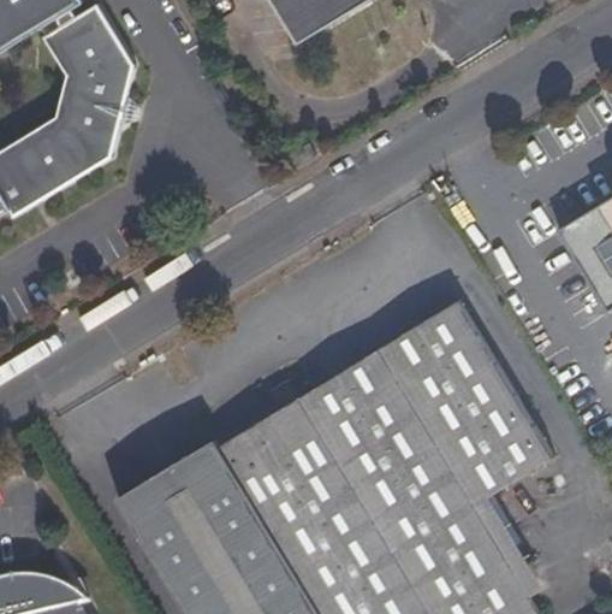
[(0,216),(9,211),(13,218),(108,160),(119,127),(128,125),(134,106),(128,98),(135,66),(97,6),(76,21),(71,12),(82,5),(78,0),(0,0),(0,216)]
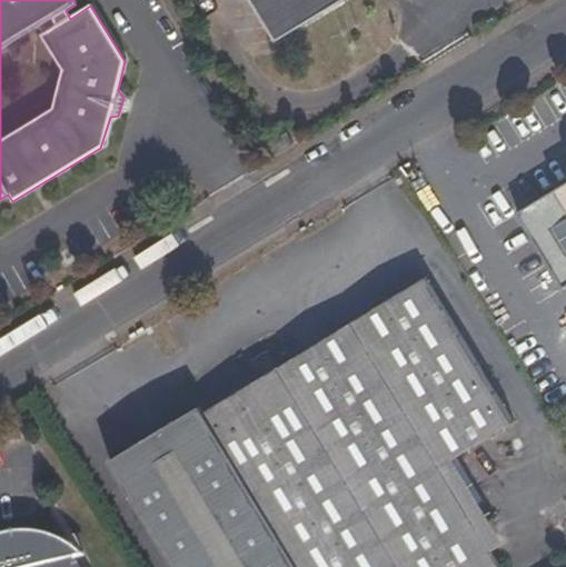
[(247,0),(275,43),(346,0),(247,0)]
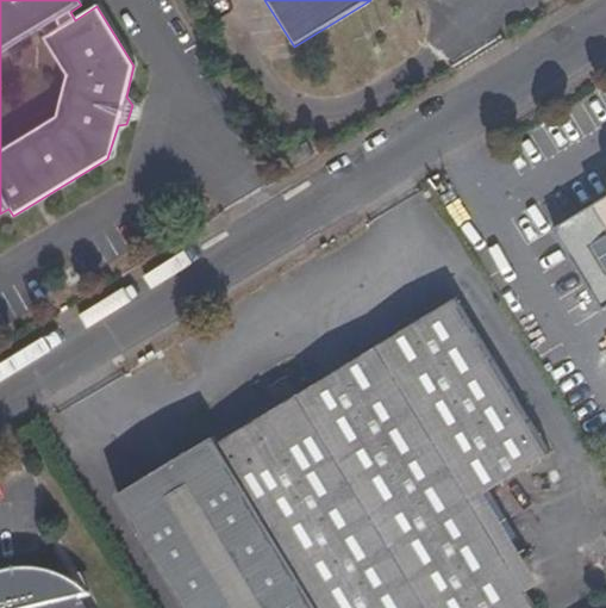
[(605,197),(551,230),(600,310),(605,305),(605,197)]
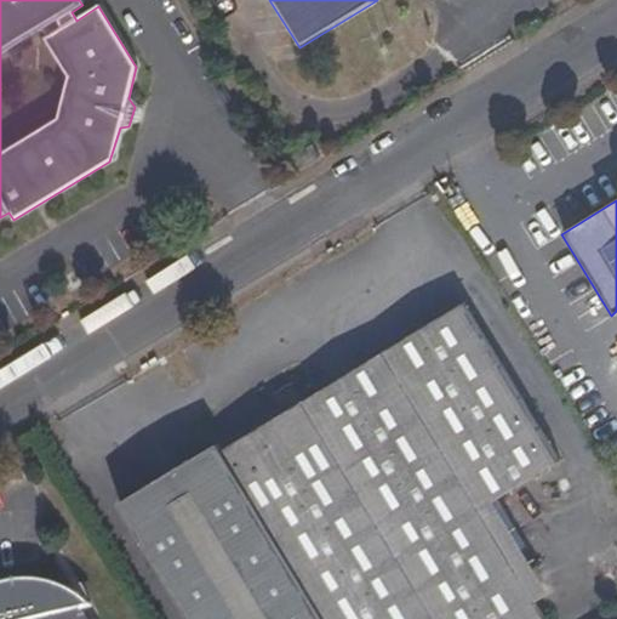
[(558,461),(461,304),(218,452),(320,618),(543,618),(476,511),(558,461)]
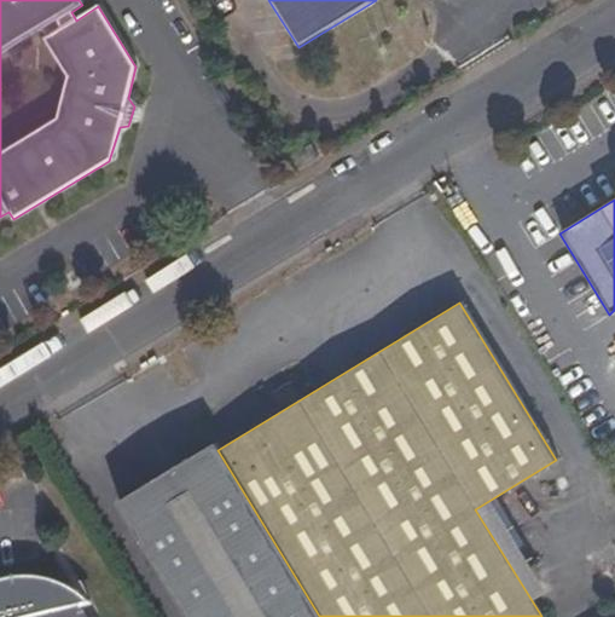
[(319,616),(218,450),(213,443),(115,502),(185,616),(319,616)]
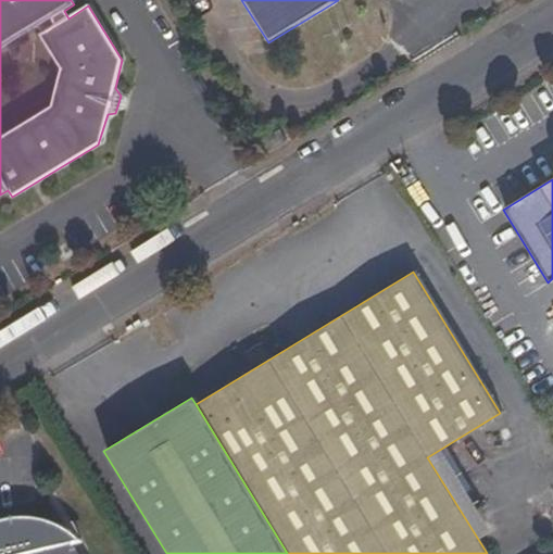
[(51,553),(49,549),(61,524),(40,516),(15,514),(1,516),(0,516),(0,553),(51,553)]
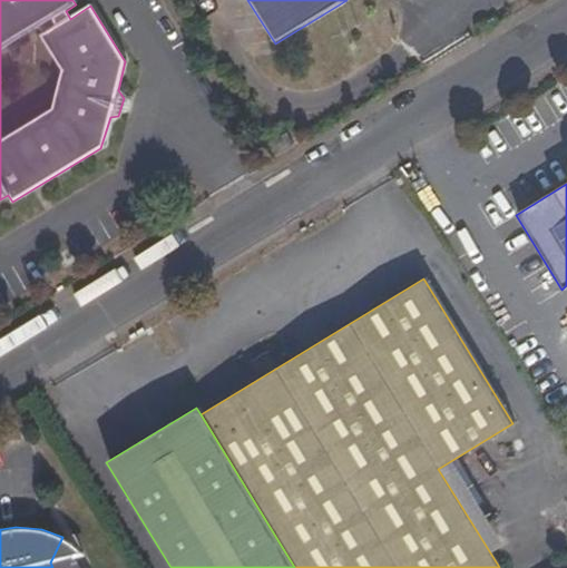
[(84,552),(75,545),(62,537),(50,562),(85,556),(84,552)]
